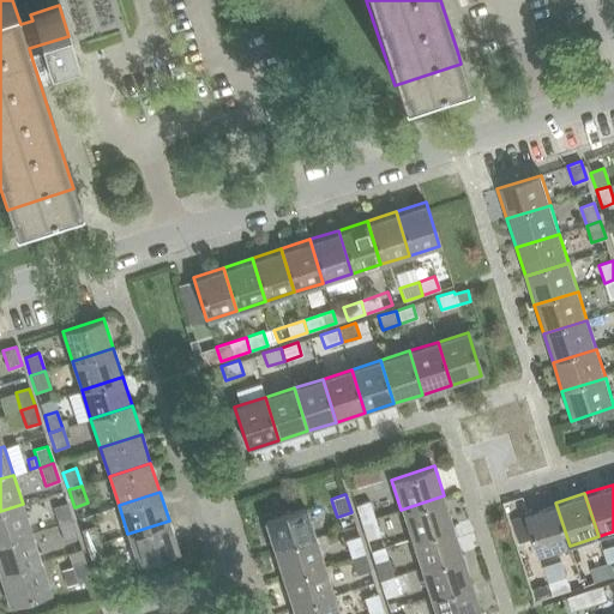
[(401,510),(410,539),(453,524),(444,495),(401,510)]
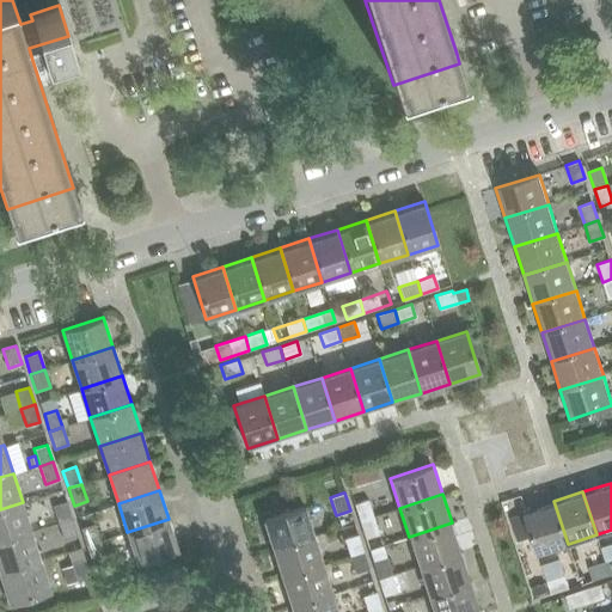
[(360,521),(373,516),(367,500),(354,503),(360,521)]
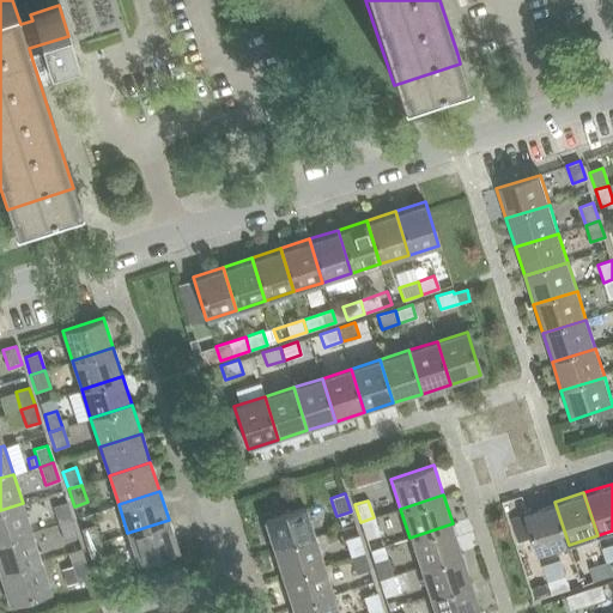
[(533,538),(539,554),(569,545),(554,502),(525,511),(526,515),(533,538)]
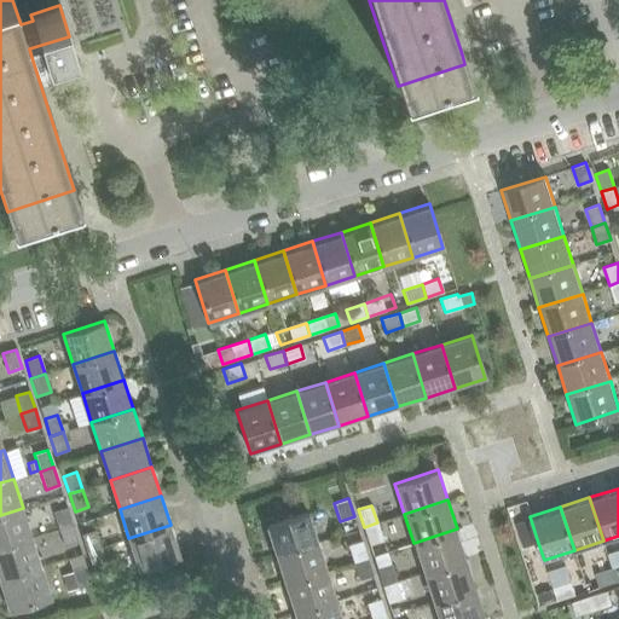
[(0,515),(0,547),(32,537),(23,508),(0,515)]
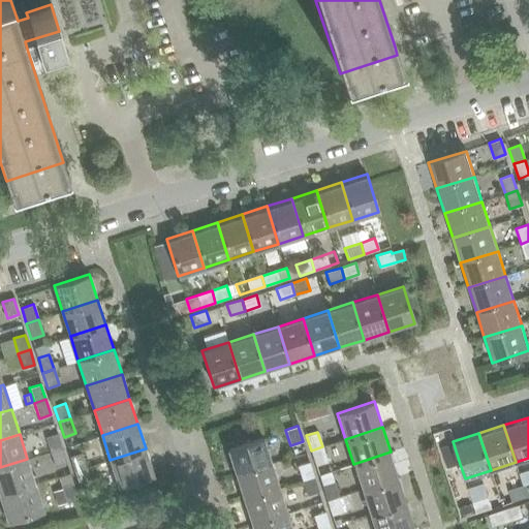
[(61,448),(57,434),(45,437),(50,453),(61,448)]
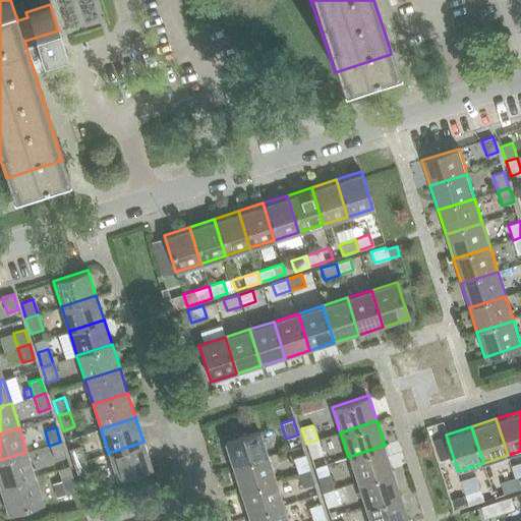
[(222,443),(230,468),(267,457),(258,430),(222,443)]
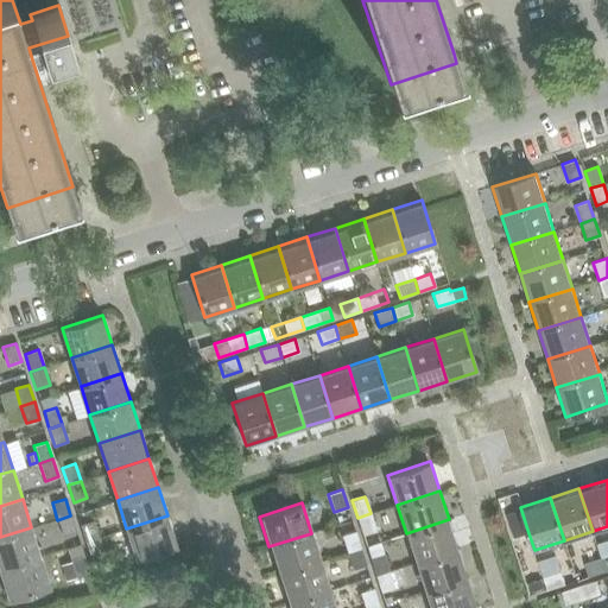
[(514,538),(529,533),(521,511),(507,515),(514,538)]
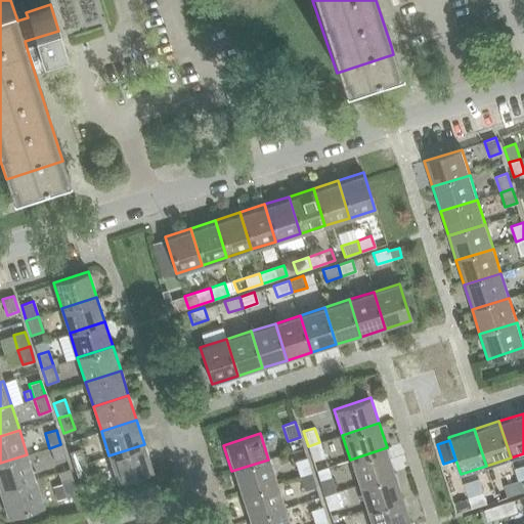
[(323,457),(319,442),(308,446),(312,461),(323,457)]
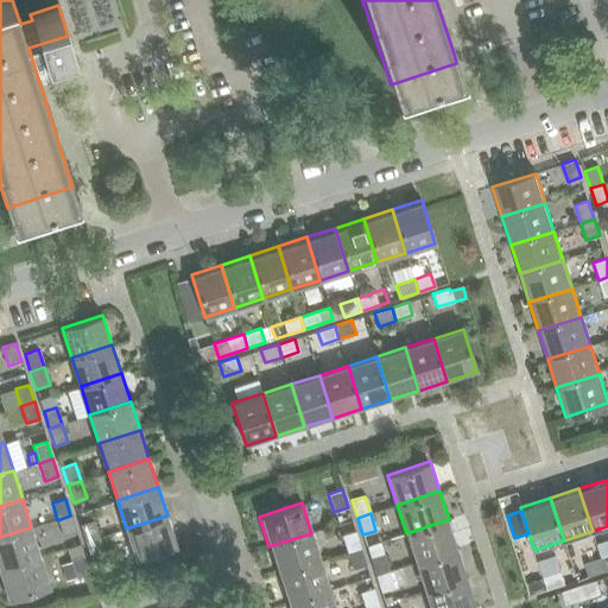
[(63,537),(75,532),(76,532),(70,515),(57,520),(63,537)]
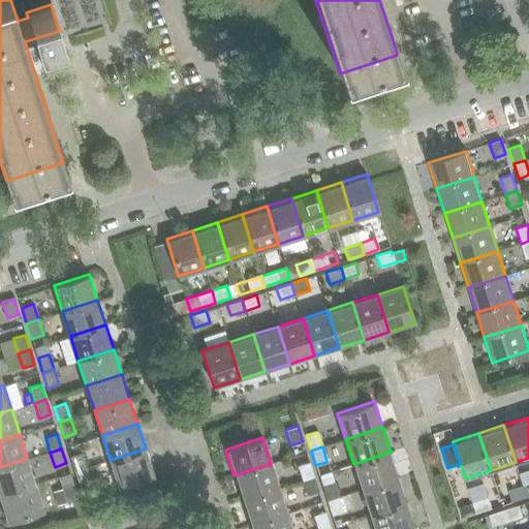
[(146,448),(110,460),(118,486),(154,474),(146,448)]
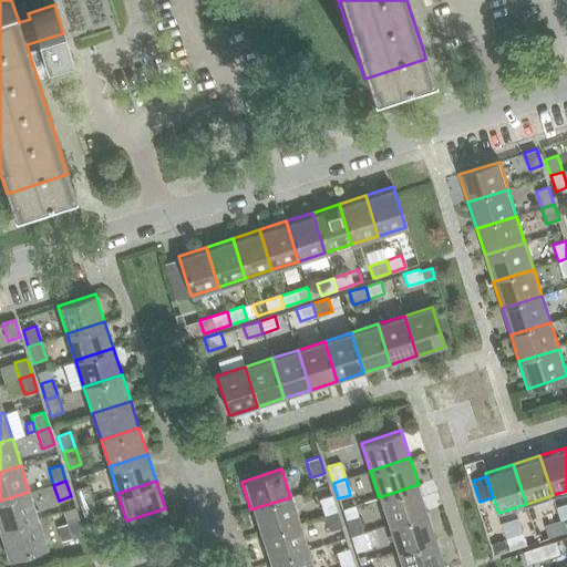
[(428,511),(419,484),(379,497),(388,524),(428,511)]
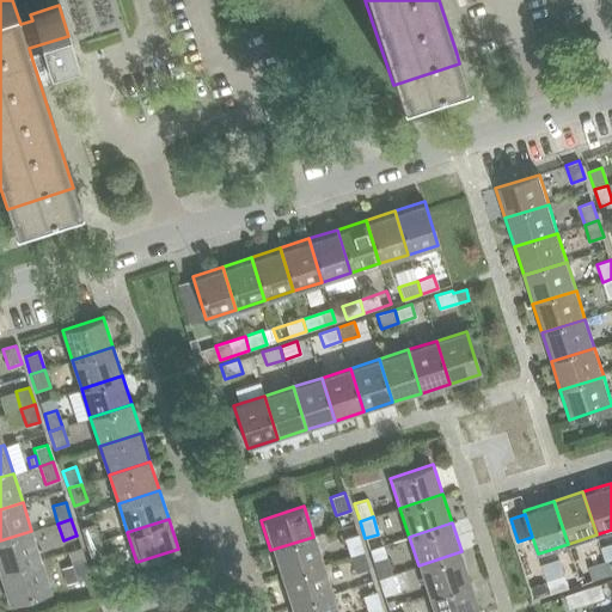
[(86,545),(99,542),(93,524),(80,528),(86,545)]
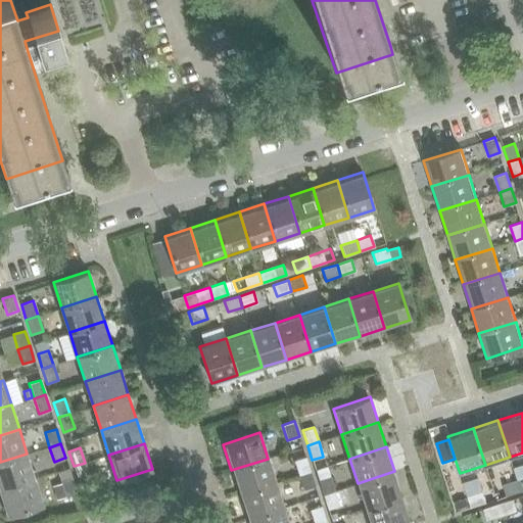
[(0,489),(35,478),(27,454),(0,462),(0,489)]
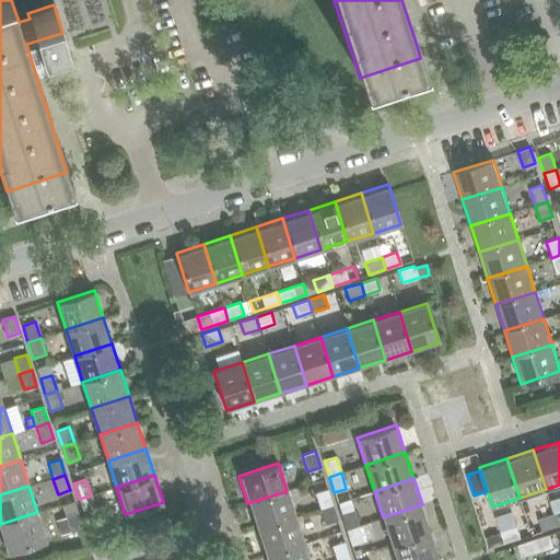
[(333,504),(327,489),(315,493),(319,509),(333,504)]
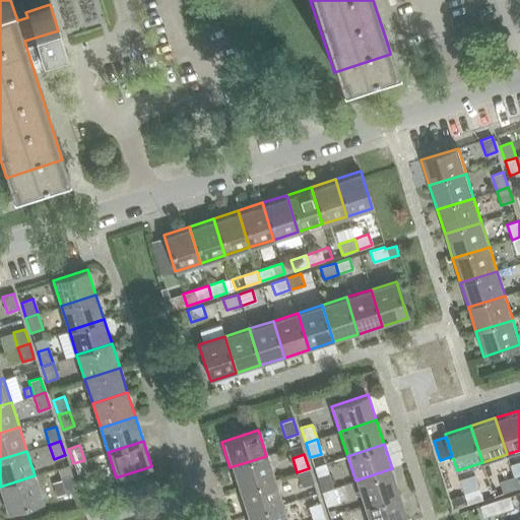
[(274,480),(266,456),(230,467),(238,492),(274,480)]
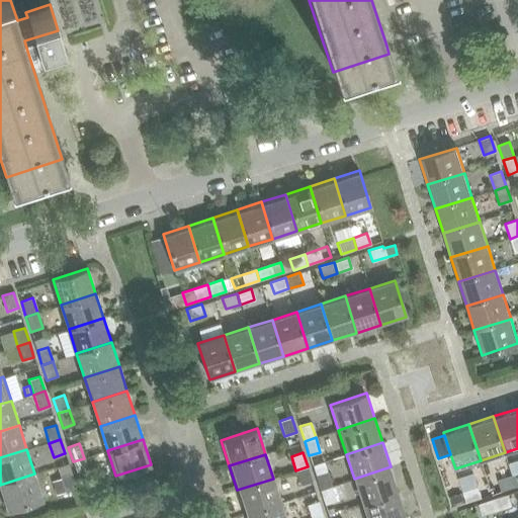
[(84,458),(73,461),(78,477),(89,473),(84,458)]
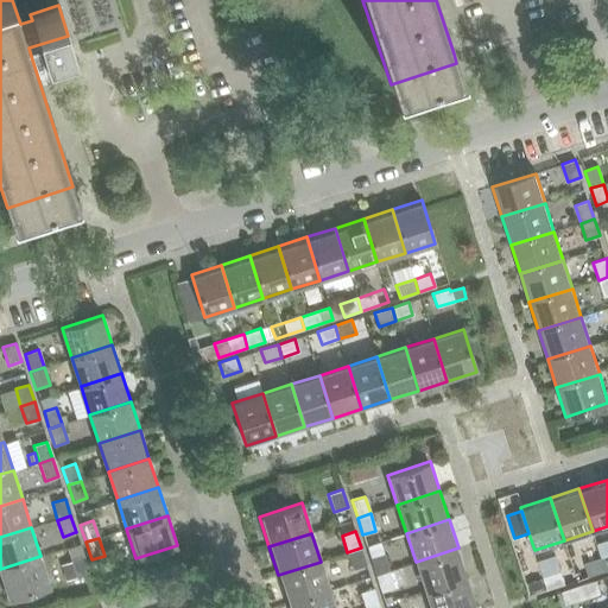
[(80,544),(78,544),(67,549),(71,562),(84,557),(80,544)]
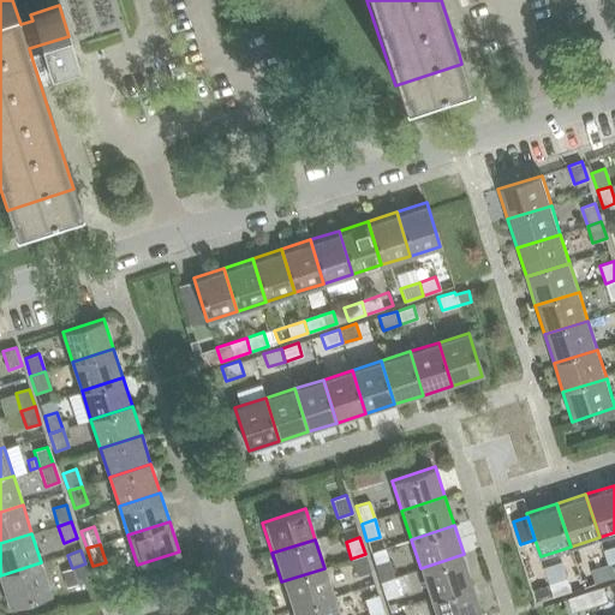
[(357,577),(370,572),(365,554),(351,559),(357,577)]
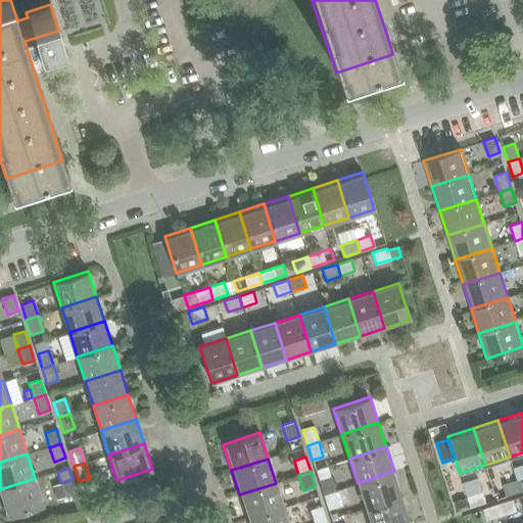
[(401,495),(394,471),(358,483),(365,508),(401,495)]
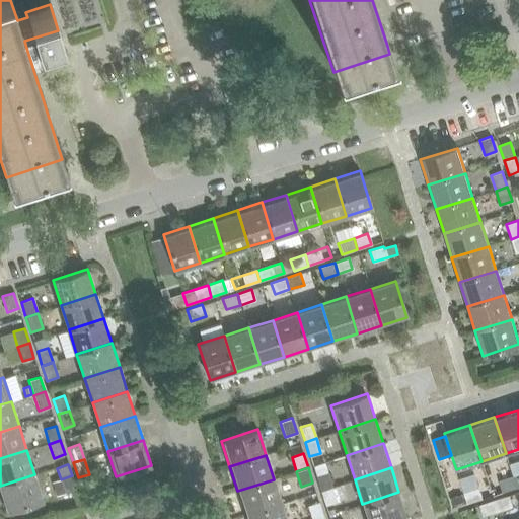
[(320,491),(331,487),(327,472),(315,476),(320,491)]
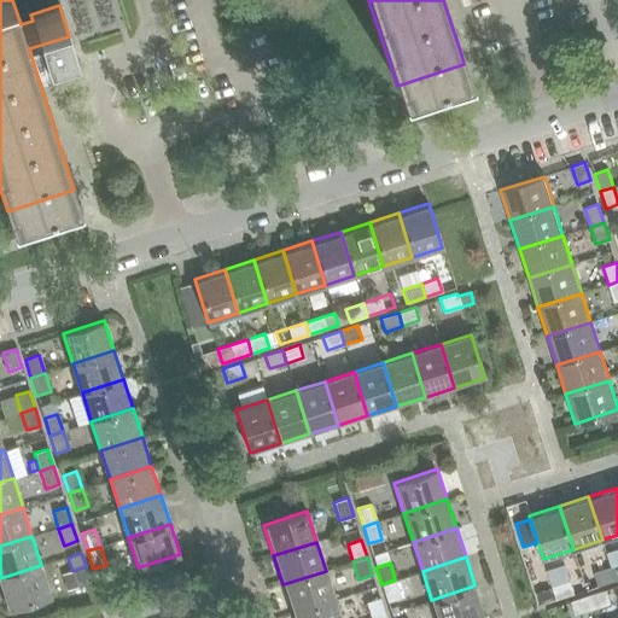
[(51,595),(41,565),(0,578),(0,579),(10,610),(51,595)]
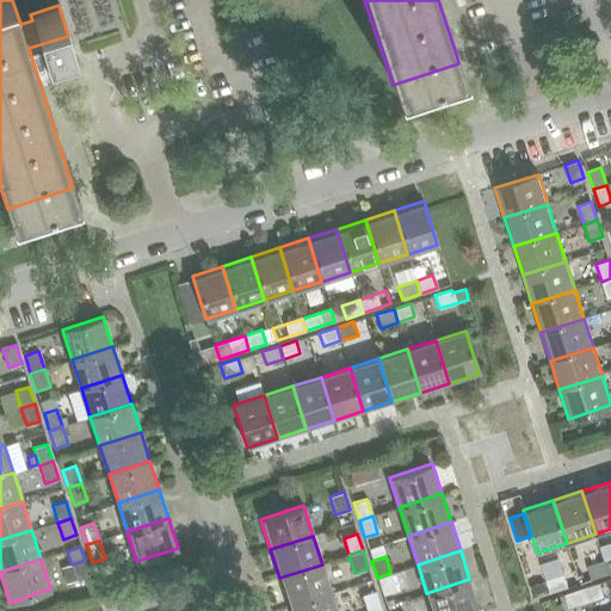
[(72,565),(76,580),(90,576),(85,560),(72,565)]
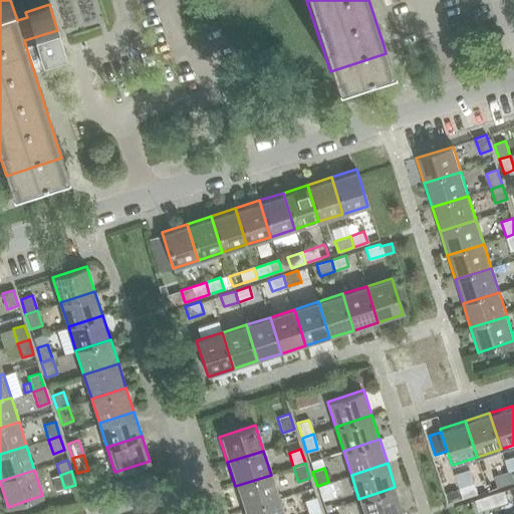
[(512,483),(508,472),(494,476),(498,488),(512,483)]
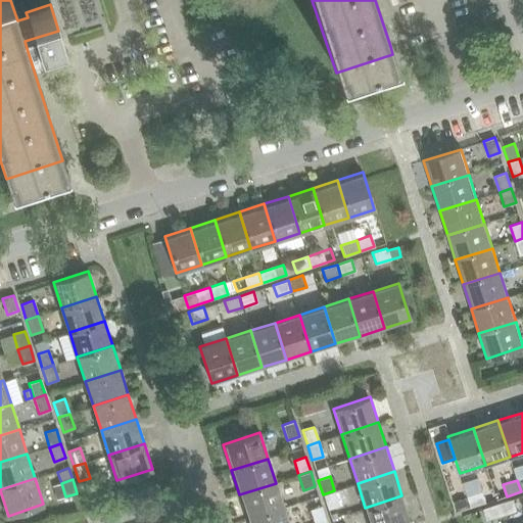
[(65,496),(61,483),(56,484),(53,485),(58,500),(65,496)]
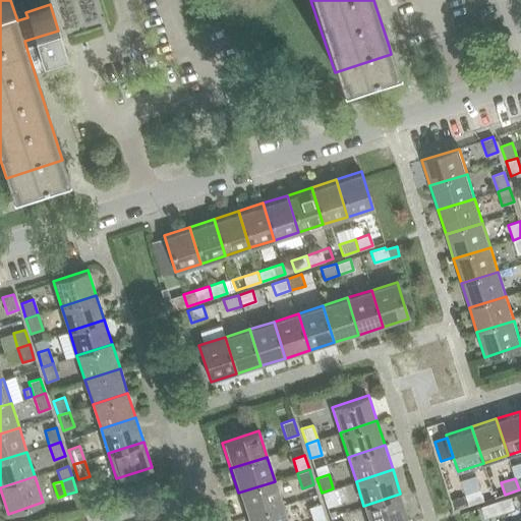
[(282,506),(275,481),(238,493),(245,517),(282,506)]
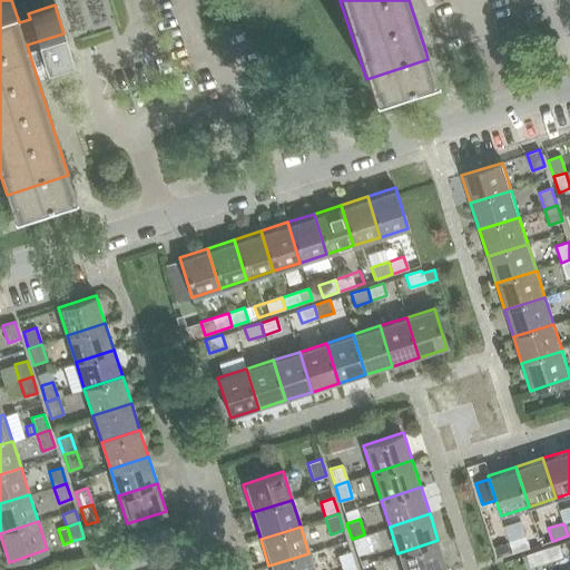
[(370,551),(364,534),(352,539),(357,556),(370,551)]
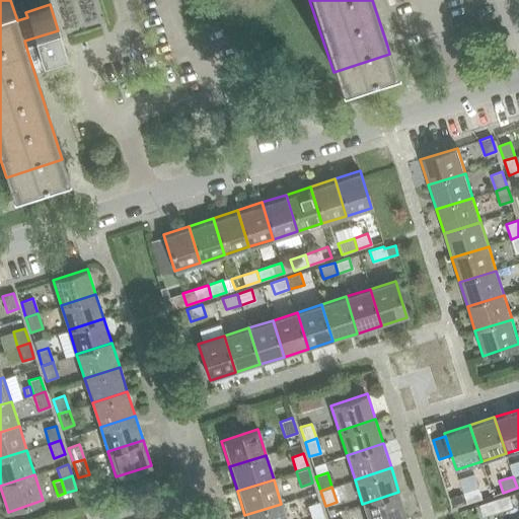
[(466,501),(467,504),(483,499),(478,488),(463,493),(464,494),(466,501)]
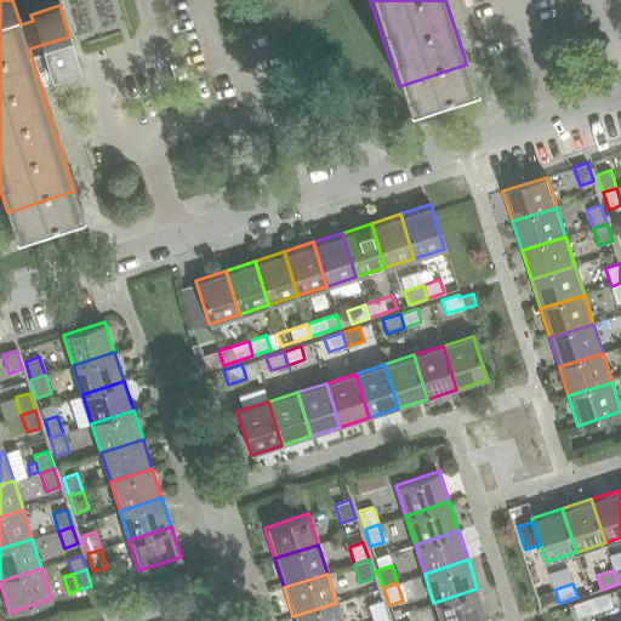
[(477,620),(486,617),(477,588),(433,603),(439,620),(477,620)]
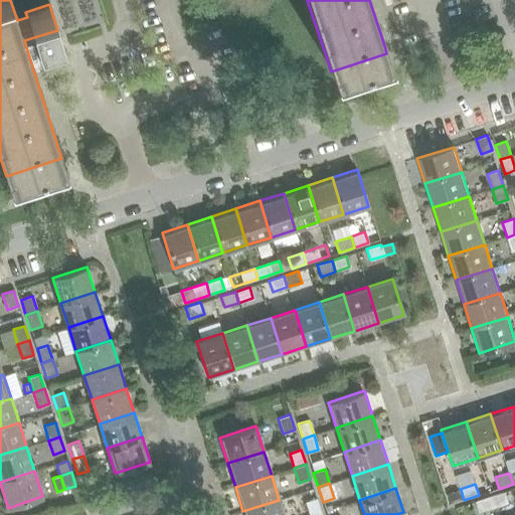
[(463,497),(461,490),(447,495),(450,502),(463,497)]
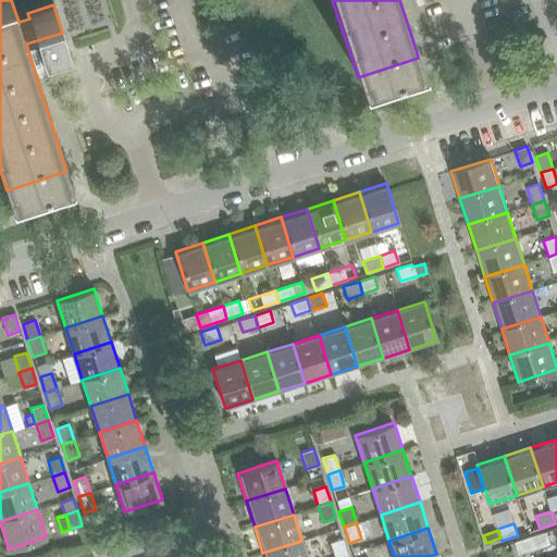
[(546,532),(530,536),(534,549),(549,544),(546,532)]
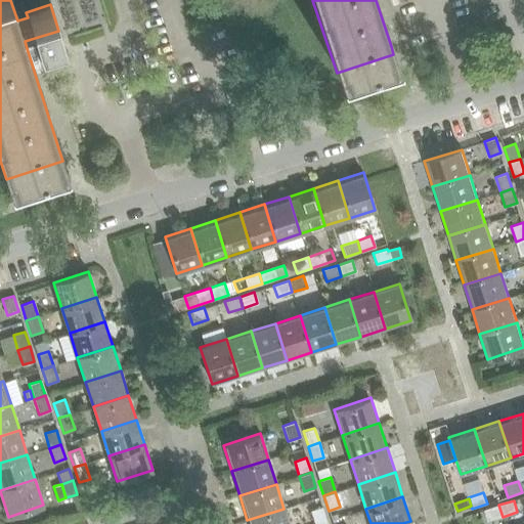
[(484,510),(487,522),(503,517),(498,505),(484,510)]
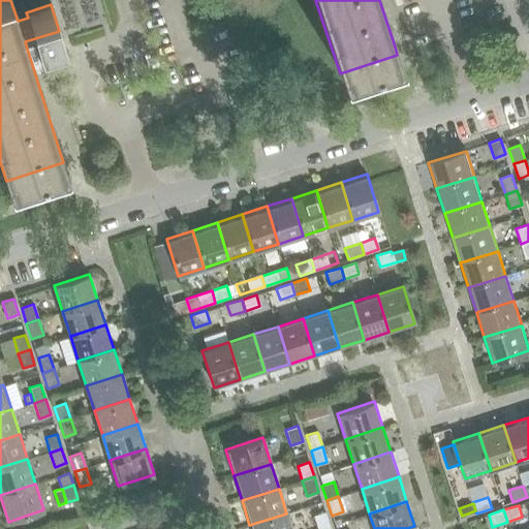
[(321,528),(330,527),(325,511),(313,515),(316,528),(321,528)]
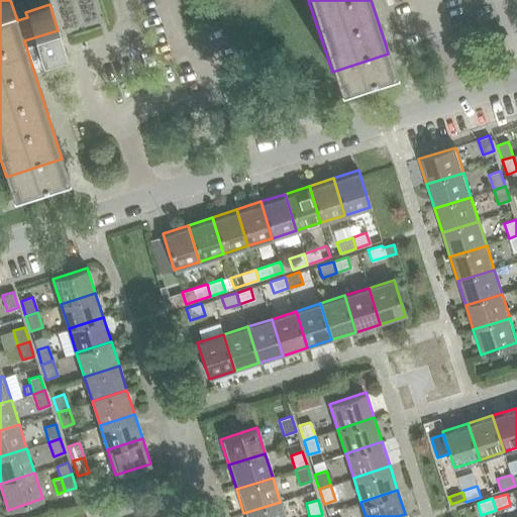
[(285,516),(280,502),(243,513),(244,516),(285,516)]
